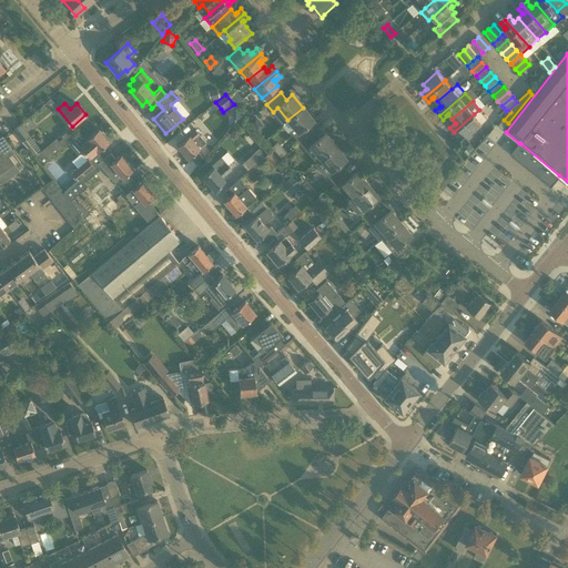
[(290,131),(300,143),(314,131),(308,124),(314,120),(303,108),(287,120),(294,128),(290,131)]
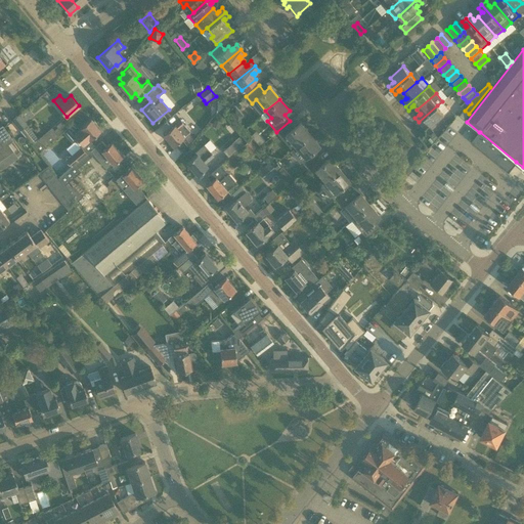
[(437,105),(419,122),(422,126),(426,123),(425,122),(427,121),(431,126),(444,114),(437,105)]
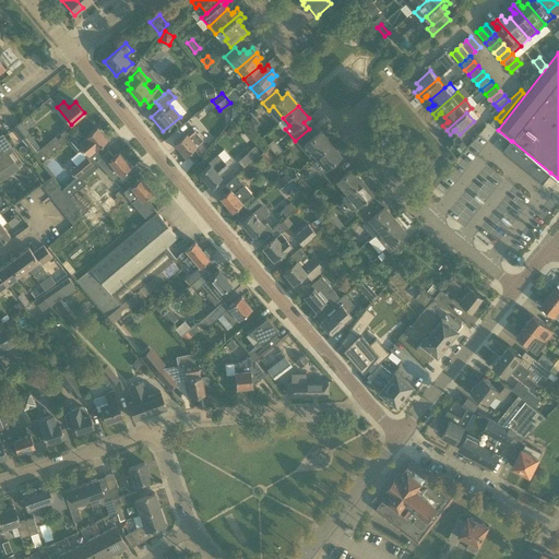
[(40,163),(67,141),(74,134),(68,127),(56,137),(55,137),(40,149),(39,147),(25,130),(35,122),(30,115),(20,122),(13,129),(20,137),(21,139),(34,154),(40,163)]
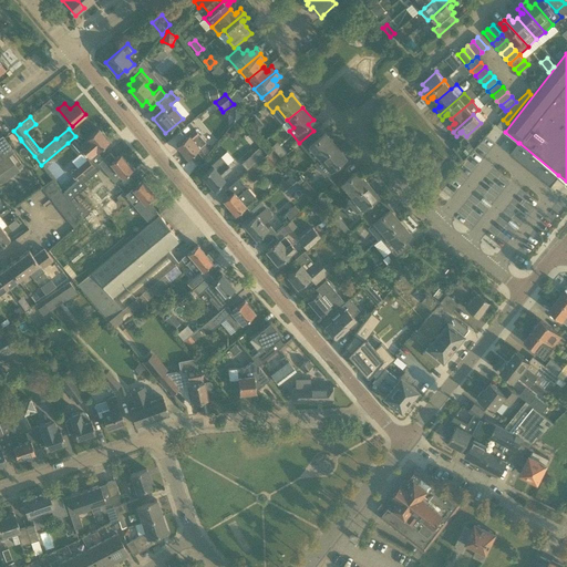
[(496,125),(502,130),(507,123),(503,120),(502,119),(496,125)]
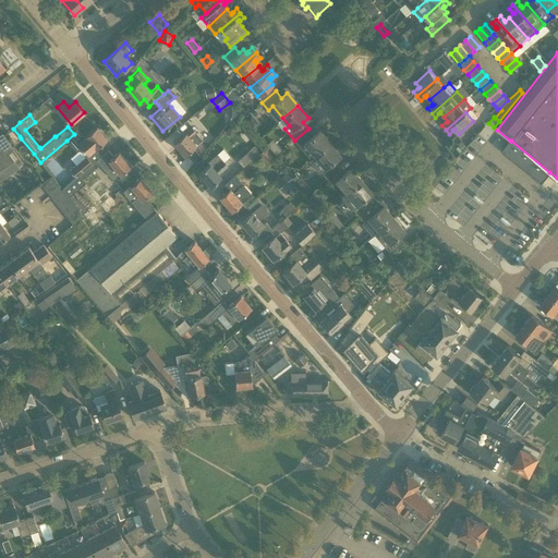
[(79,131),(74,134),(67,141),(73,147),(77,143),(88,155),(107,138),(96,126),(85,136),(84,137),(79,131)]
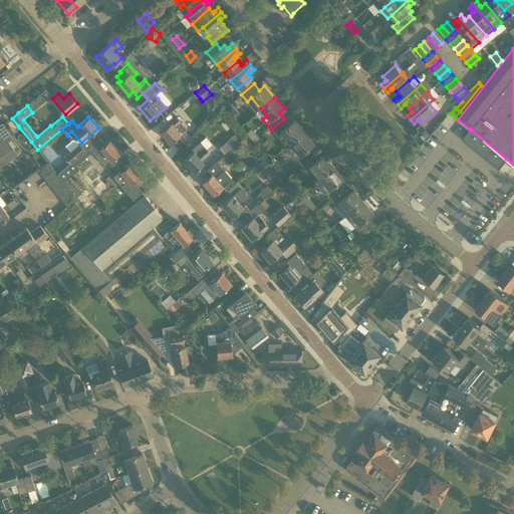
[(170,144),(181,134),(186,129),(177,117),(171,122),(160,132),(170,144)]
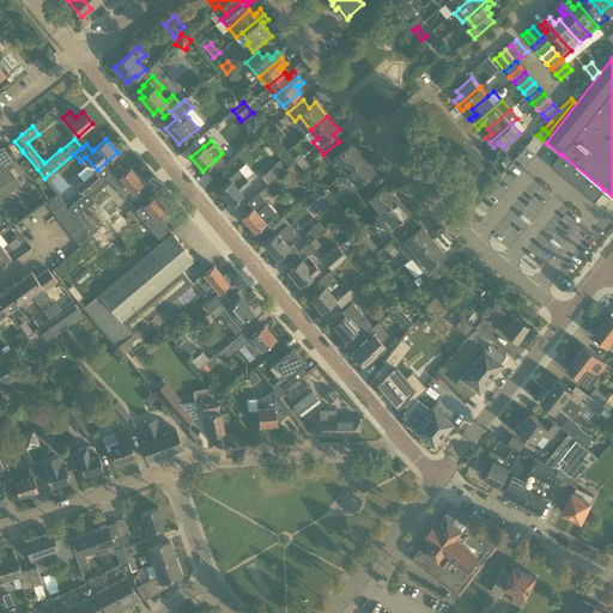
[(255,151),(259,143),(250,140),(248,147),(255,151)]
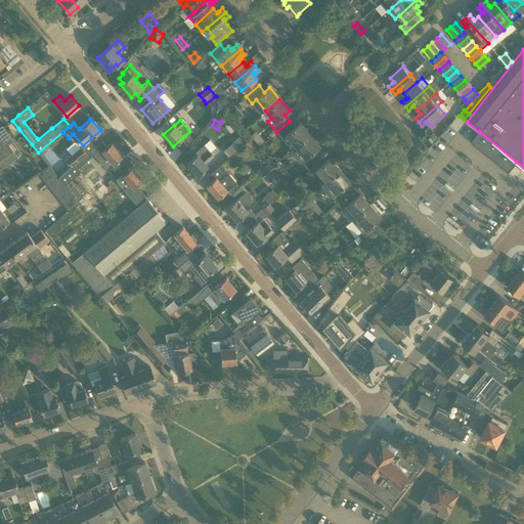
[(295,127),(290,121),(276,132),(292,149),(296,146),(309,134),(300,123),(295,127)]
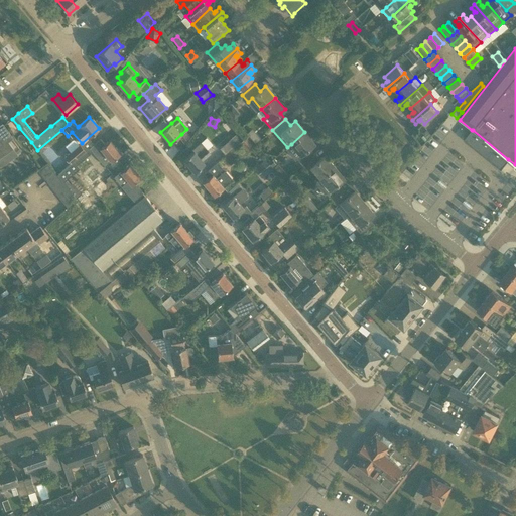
[(0,155),(12,147),(7,140),(12,137),(2,124),(0,125),(0,155)]
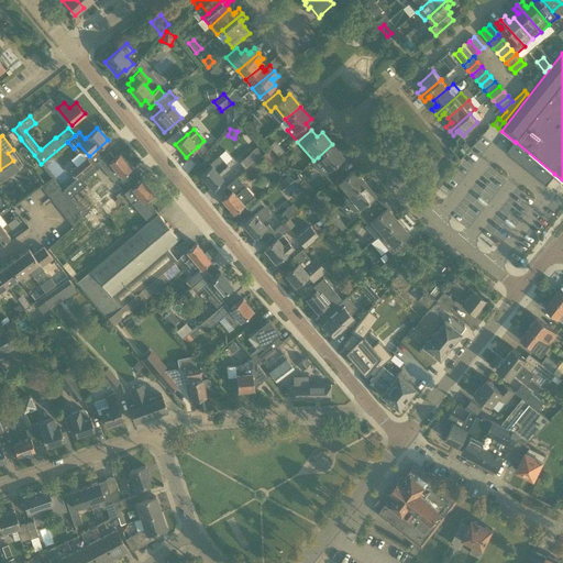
[(506,154),(510,157),(510,158),(511,158),(537,179),(538,180),(538,179),(545,186),(545,185),(547,185),(551,179),(552,177),(554,175),(554,174),(523,148),(516,142),(506,154)]
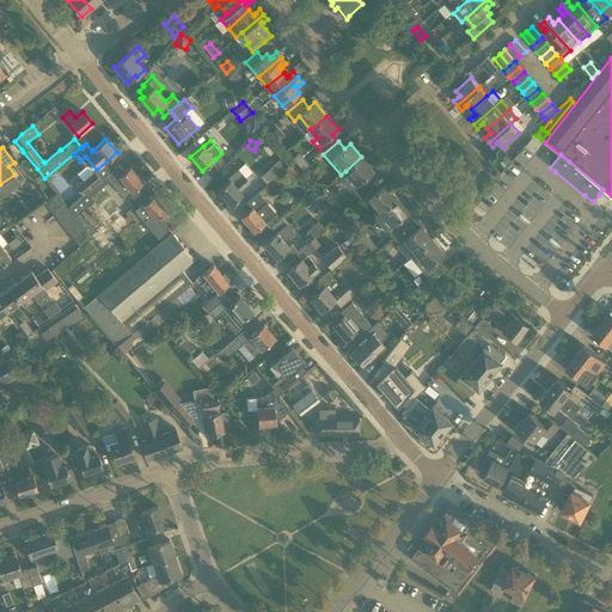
[(352,188),(357,195),(373,183),(367,176),(373,171),(361,157),(346,171),(353,179),(349,182),(354,187),(352,188)]
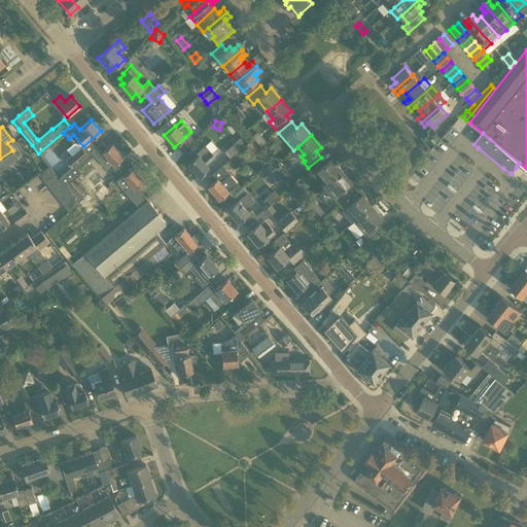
[(230,157),(239,149),(247,142),(242,137),(224,151),(230,157)]
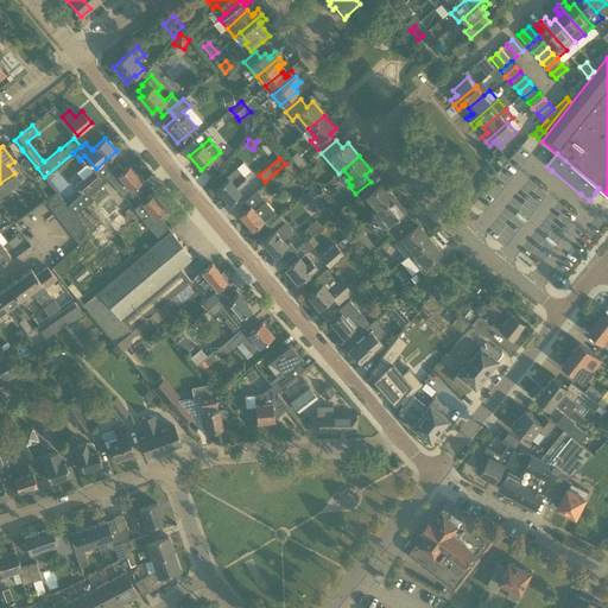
[(283,169),(292,179),(301,173),(291,162),(283,169)]
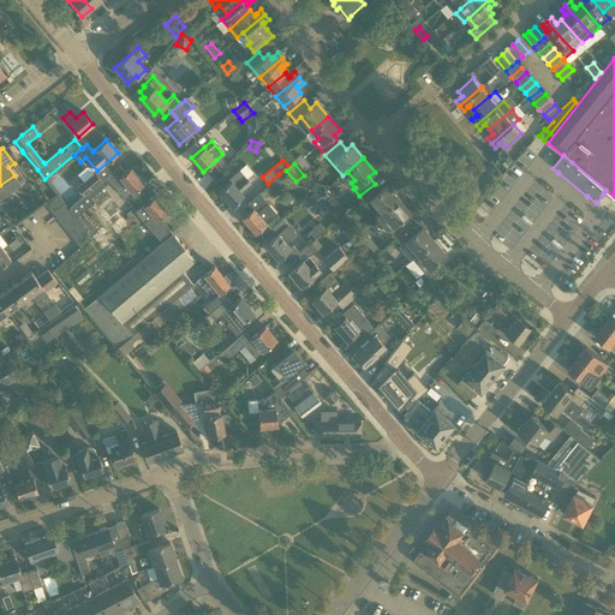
[(107,177),(111,181),(125,197),(132,191),(132,192),(143,183),(130,167),(125,172),(119,166),(107,177)]
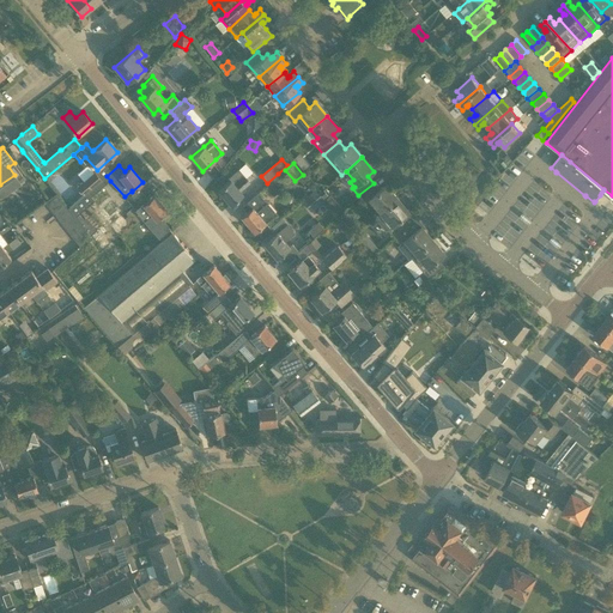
[(228,178),(230,180),(218,189),(231,205),(243,194),(240,190),(250,182),(238,169),(228,178)]
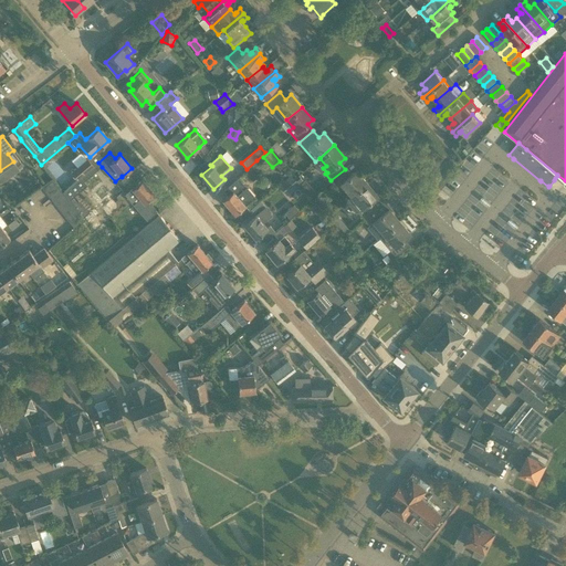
[(71,173),(77,180),(81,177),(94,166),(87,158),(71,173)]
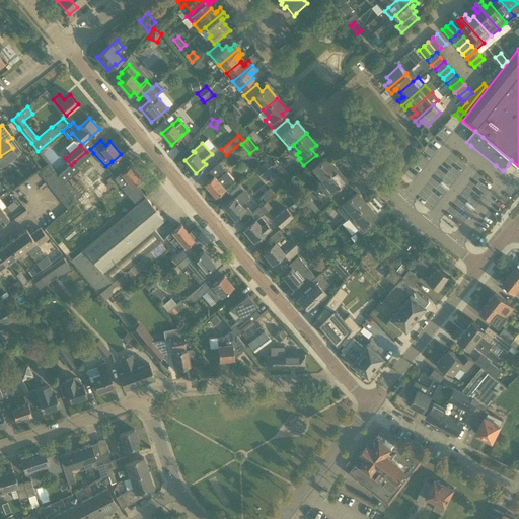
[(313,169),(322,179),(337,168),(326,156),(321,161),(316,155),(303,165),(309,172),(313,169)]
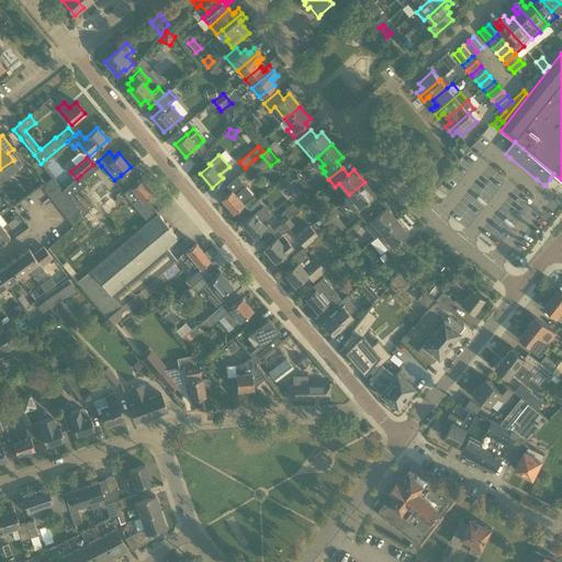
[(277,184),(284,194),(298,183),(289,173),(277,184)]
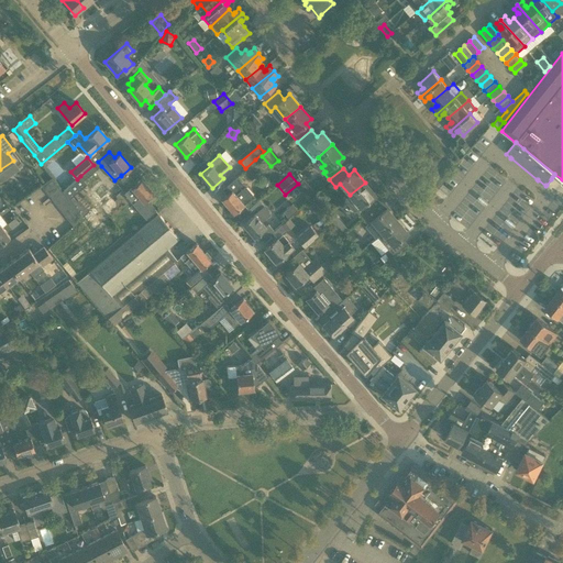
[(67,197),(69,199),(77,192),(87,184),(80,176),(77,179),(63,191),(64,192),(67,197)]
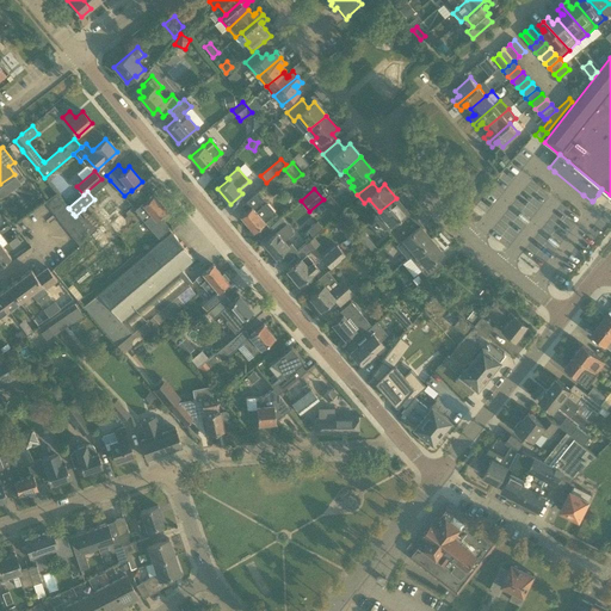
[(257,191),(250,197),(241,205),(246,211),(240,216),(253,232),(275,213),(257,191)]
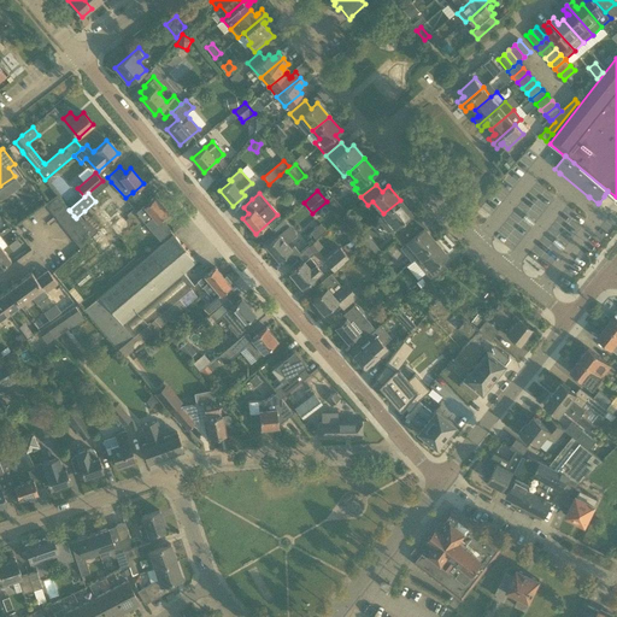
[(50,210),(60,200),(57,194),(45,204),(50,210)]
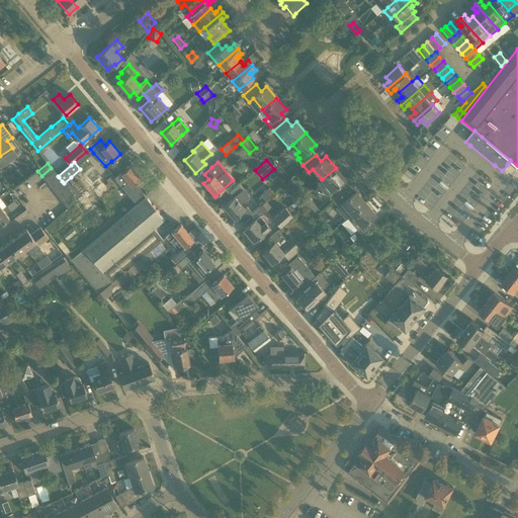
[(115,178),(125,190),(135,201),(144,193),(135,183),(141,177),(130,165),(120,173),(121,173),(115,178)]
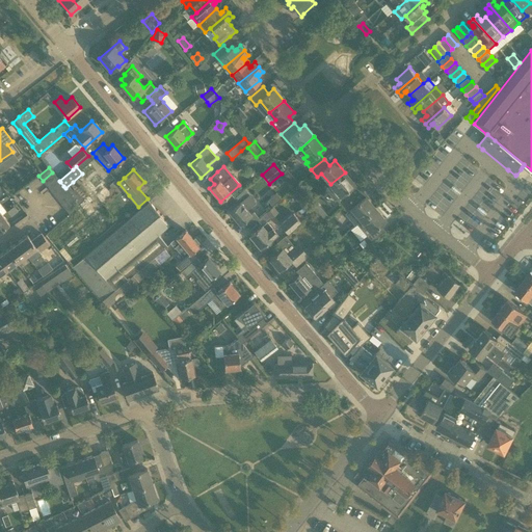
[(43,181),(46,185),(56,177),(52,173),(43,181)]
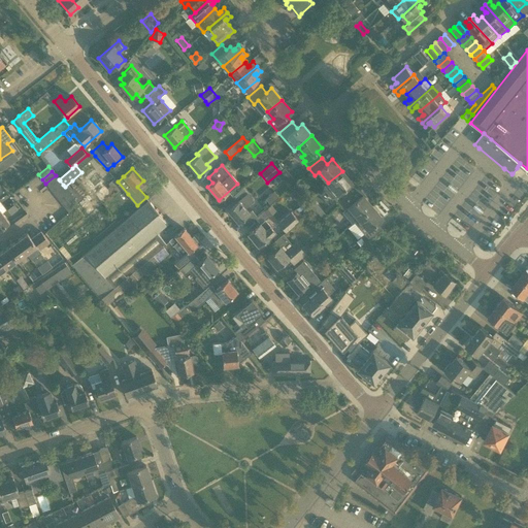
[(333,198),(339,204),(352,193),(347,187),(352,183),(342,171),(328,183),(322,188),(332,199),(333,198)]
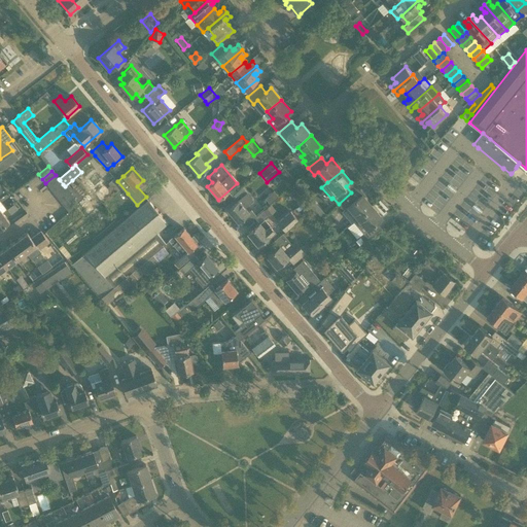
[(94,172),(83,182),(101,202),(112,191),(94,172)]
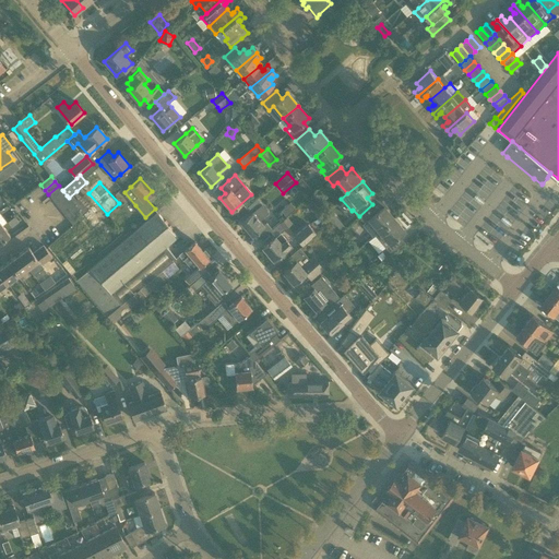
[(59,186),(48,194),(52,200),(63,191),(62,190),(59,186)]
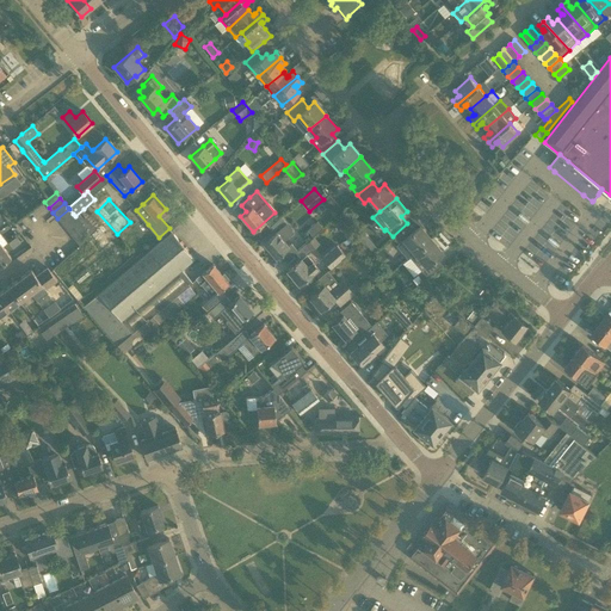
[(57,218),(62,223),(73,214),(69,209),(57,218)]
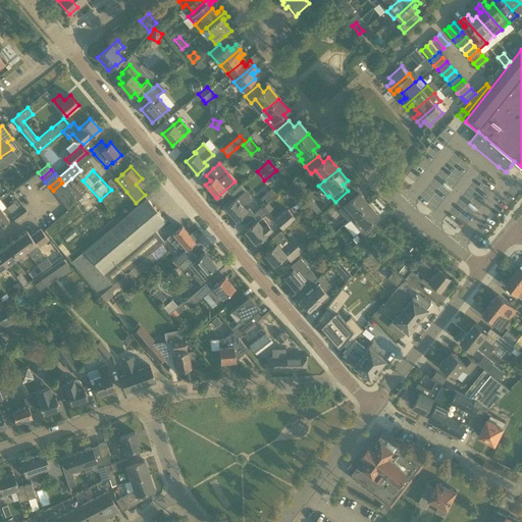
[(56,196),(66,188),(64,185),(62,183),(53,191),(56,196)]
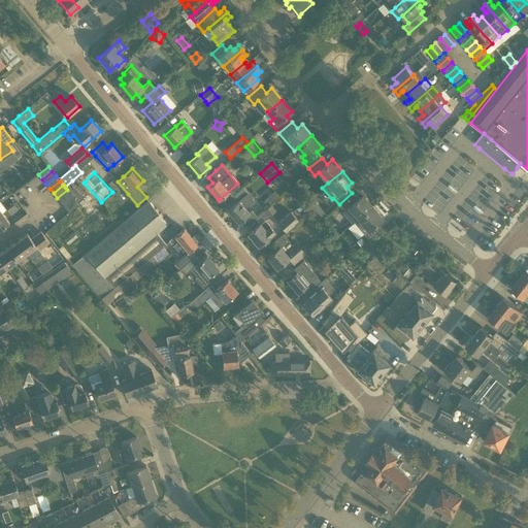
[(57,198),(61,202),(71,195),(67,190),(57,198)]
